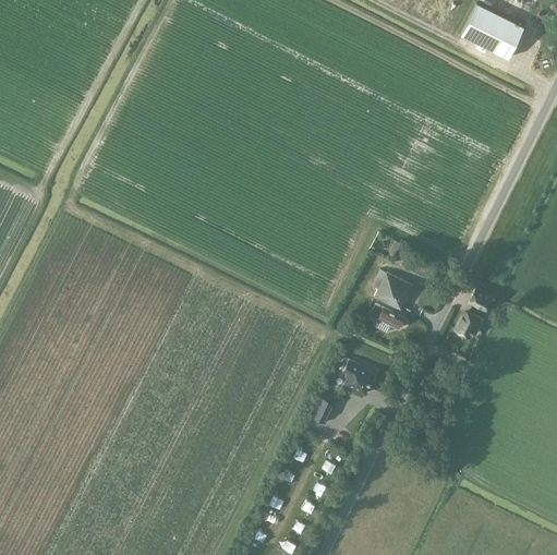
[(476,4),(461,37),(508,60),(524,28),(476,4)]
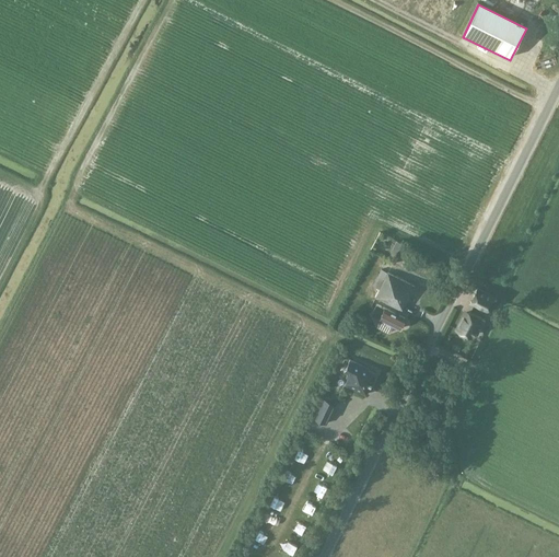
[(397,244),(387,264),(396,267),(405,248),(397,244)]
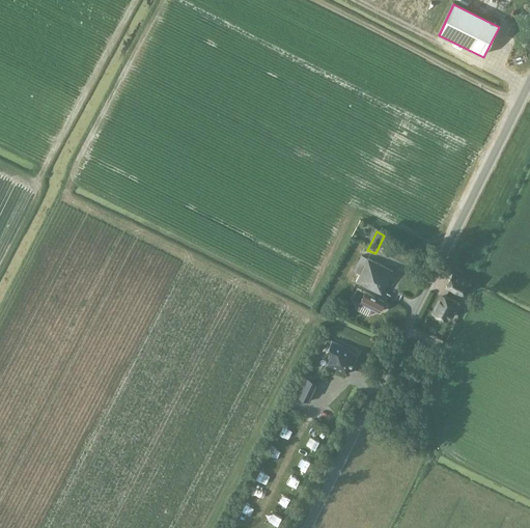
[(385,290),(387,290),(394,275),(367,260),(367,261),(362,258),(354,275),(360,277),(356,284),(381,298),(385,290)]
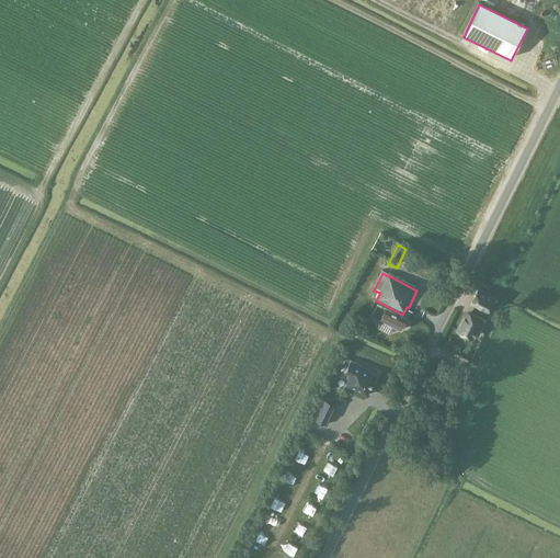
[(494,302),(479,293),(471,306),(488,315),(494,302)]
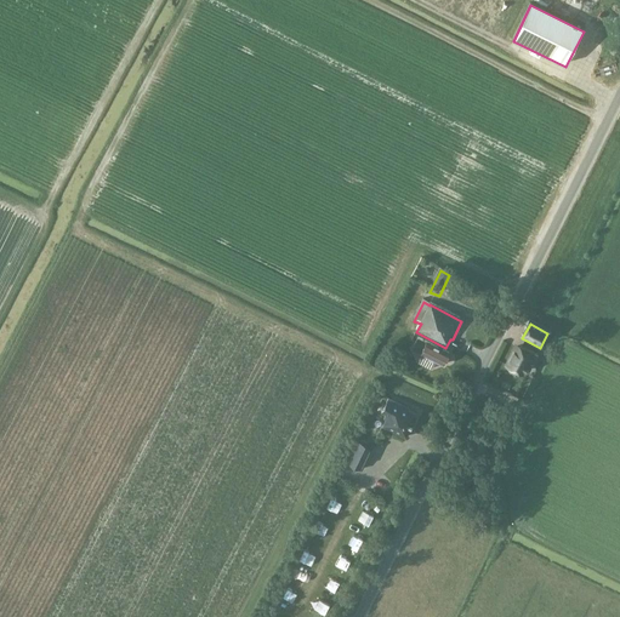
[(413,353),(422,358),(419,365),(432,372),(436,365),(443,369),(449,356),(426,344),(419,341),(413,353)]
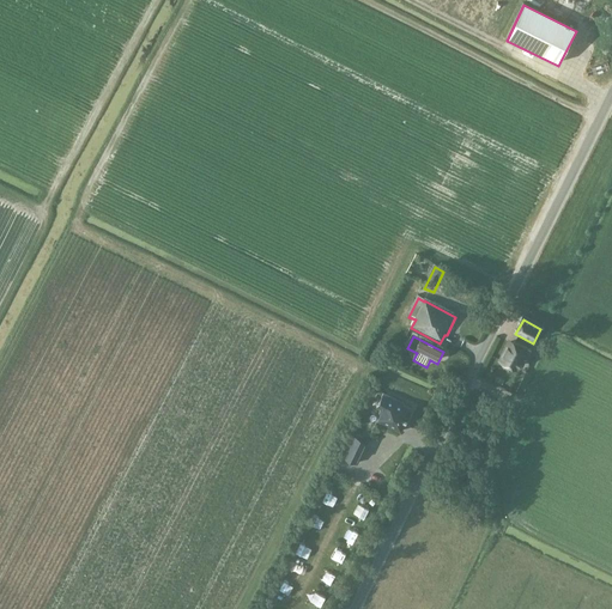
[(509,346),(501,364),(516,371),(522,360),(526,363),(531,353),(514,345),(513,347),(509,346)]
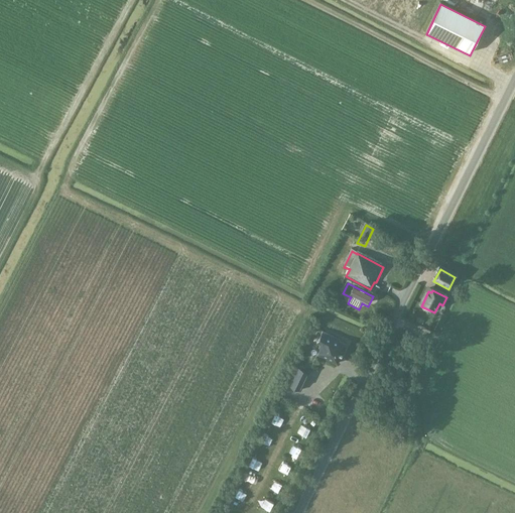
[(335,340),(323,334),(317,346),(320,347),(319,351),(320,351),(317,357),(338,367),(347,348),(334,341),(335,340)]
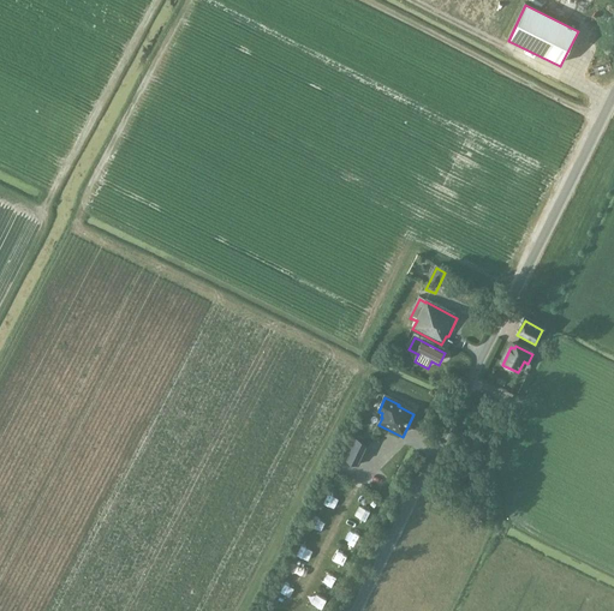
[(358,468),(369,447),(353,439),(344,461),(358,468)]
